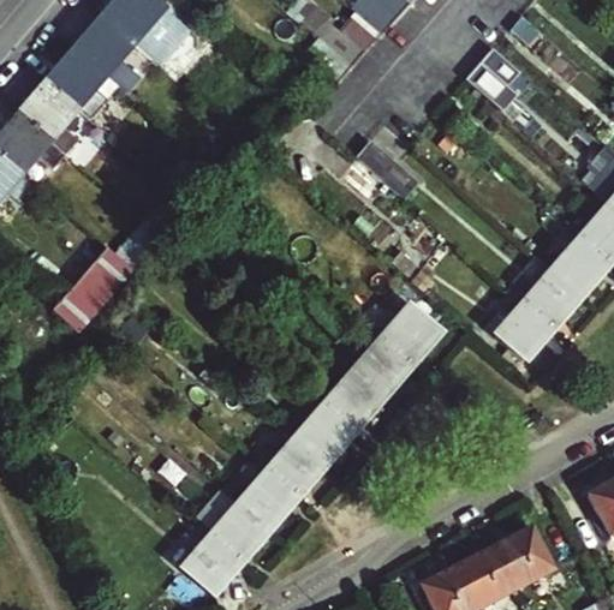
[(111,0),(100,13),(130,39),(143,51),(172,18),(158,6),(162,0),(111,0)]
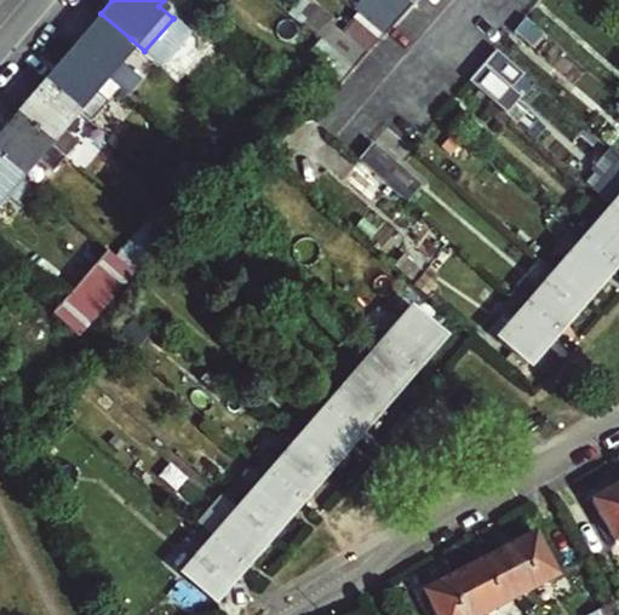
[(378,0),(395,15),(406,0),(378,0)]
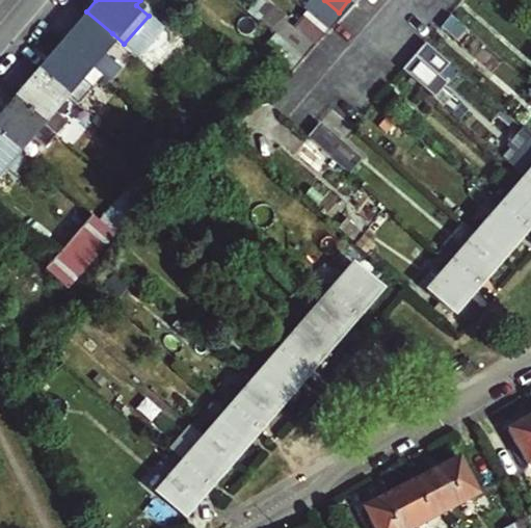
[(112,33),(86,11),(62,40),(88,61),(108,78),(118,66),(99,49),(112,33)]
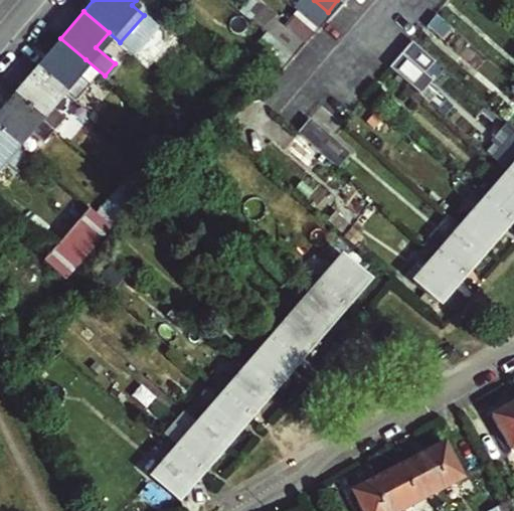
[(303,13),(289,20),(298,38),(312,32),(303,13)]
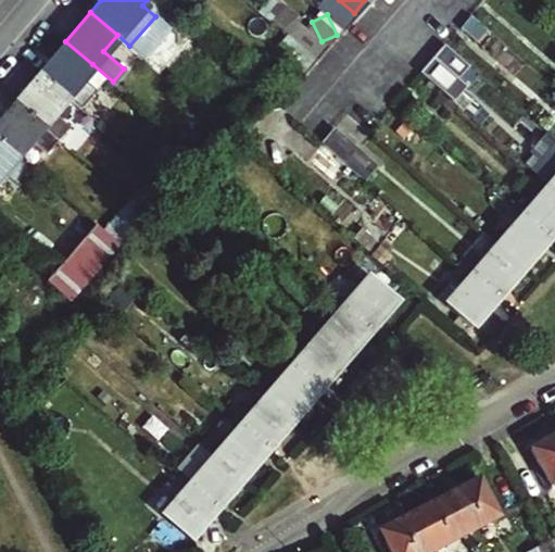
[(322,42),(300,25),(290,37),(311,55),(322,42)]
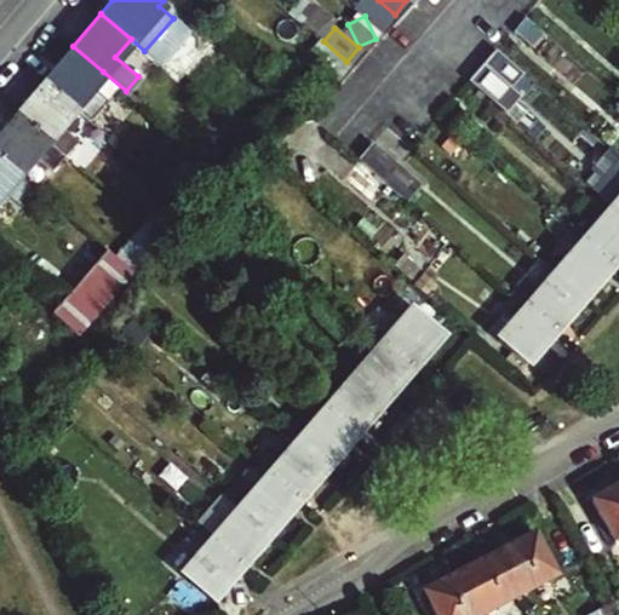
[(347,62),(324,41),(319,36),(305,50),(334,76),(347,62)]
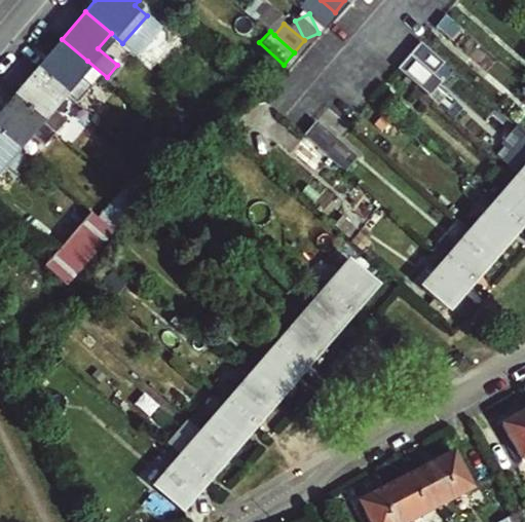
[(430,91),(455,66),(424,36),(400,62),(430,91)]
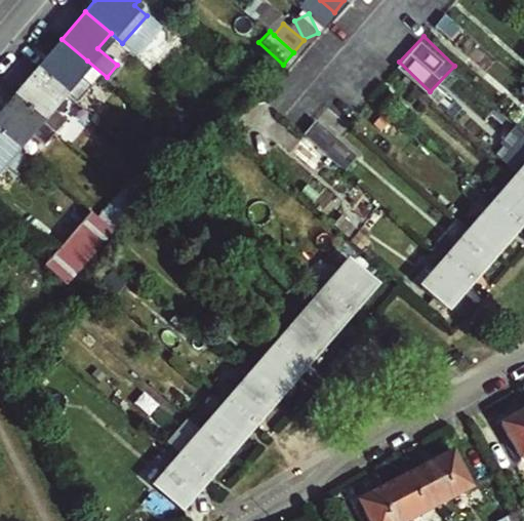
[(87,61),(62,39),(37,67),(63,89),(87,61)]
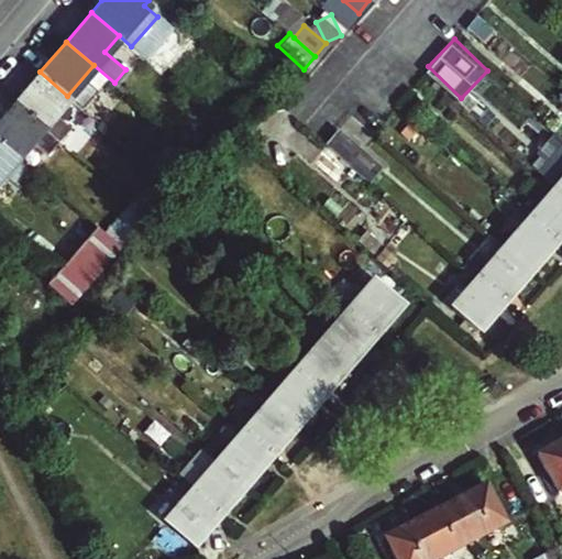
[(13,102),(56,139),(69,124),(54,111),(67,96),(40,72),(13,102)]
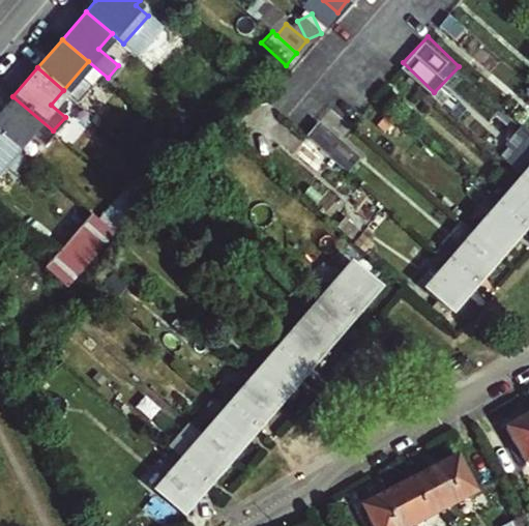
[(12,96),(0,111),(0,132),(30,157),(53,130),(12,96)]
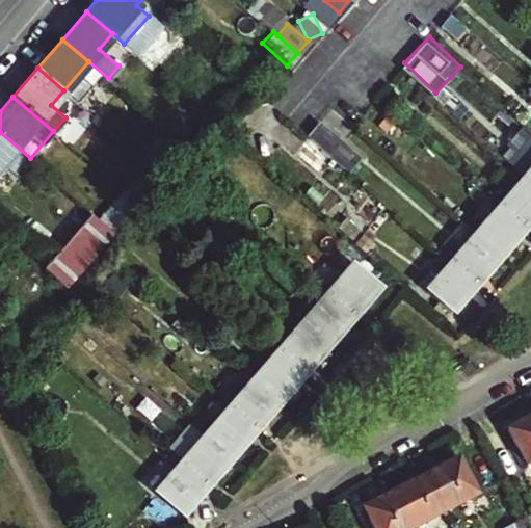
[(351,166),(364,152),(323,115),(296,144),(320,166),(335,151),(351,166)]
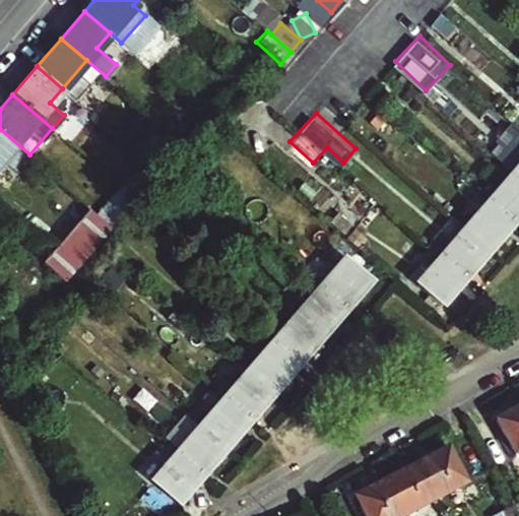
[(29,154),(0,129),(0,160),(1,159),(15,171),(29,154)]
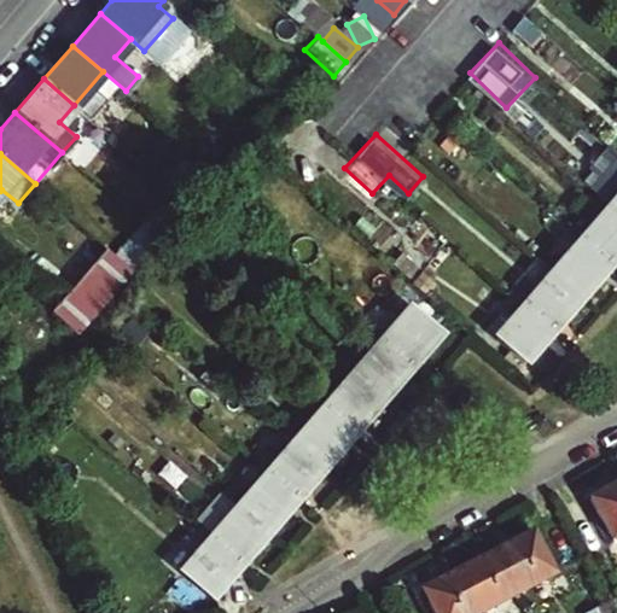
[(609,204),(600,197),(592,206),(600,214),(609,204)]
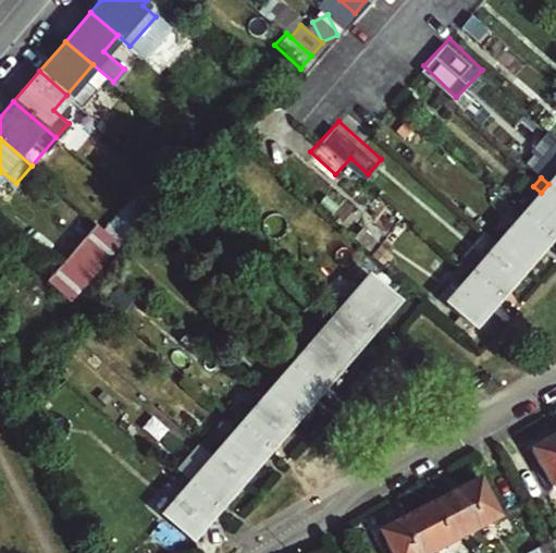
[(555,223),(555,191),(548,184),(541,193),(523,213),(547,234),(555,223)]
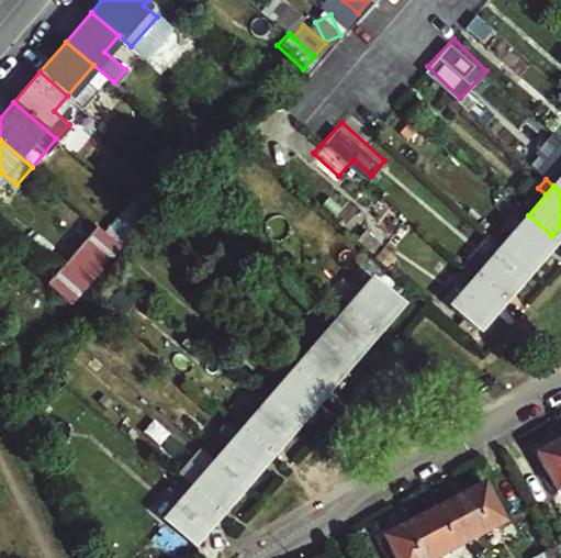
[(525,267),(552,236),(528,215),(501,245),(525,267)]
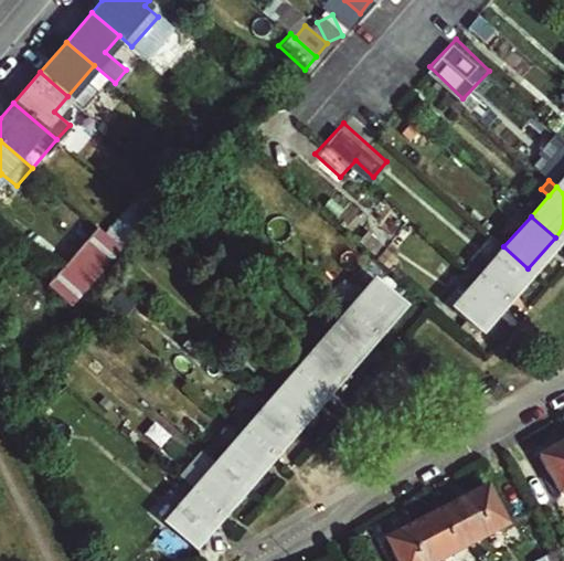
[(97,224),(60,267),(46,283),(70,302),(120,243),(97,224)]
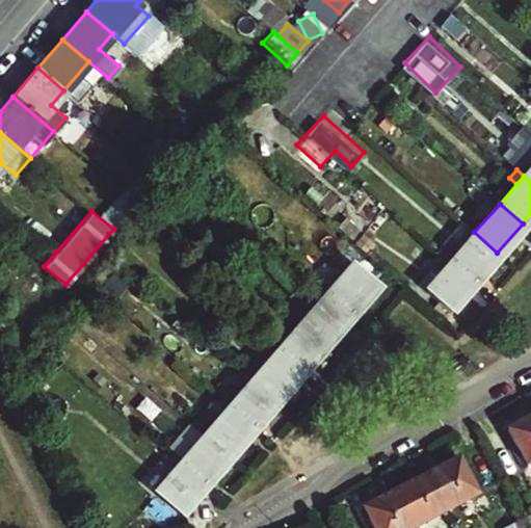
[(473,280),(497,253),(474,232),(450,260),(473,280)]
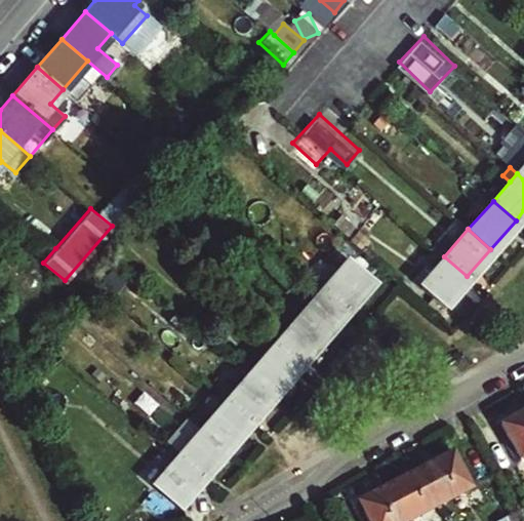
[(467,276),(444,256),(419,284),(442,304),(467,276)]
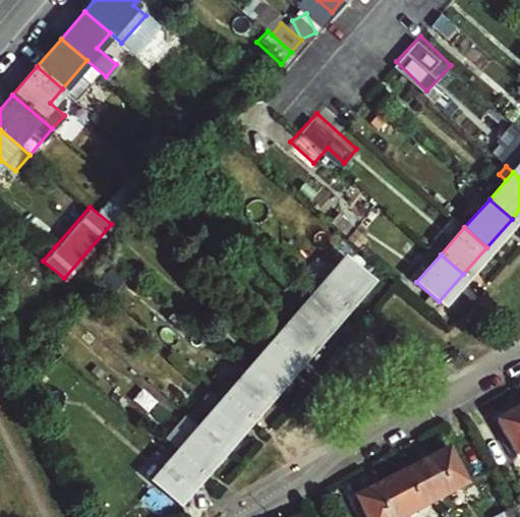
[(368,278),(344,259),(321,286),(344,306),(368,278)]
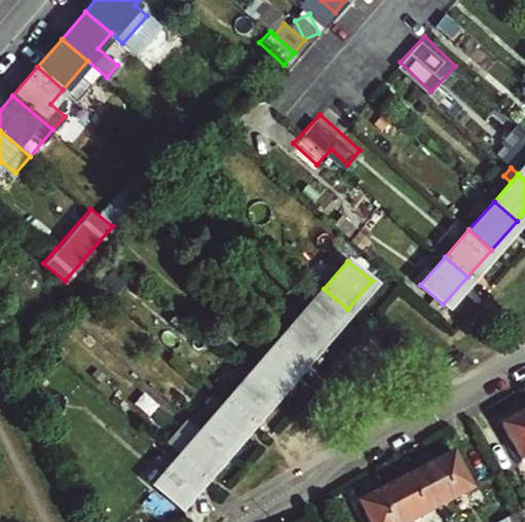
[(347,309),(324,289),(299,317),(323,337),(347,309)]
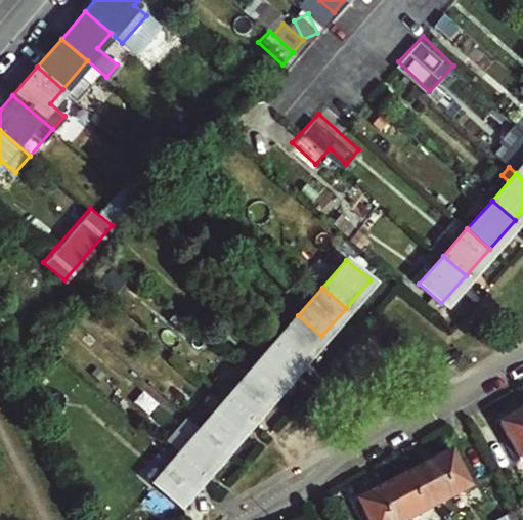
[(0,315),(15,307),(7,292),(0,295),(0,315)]
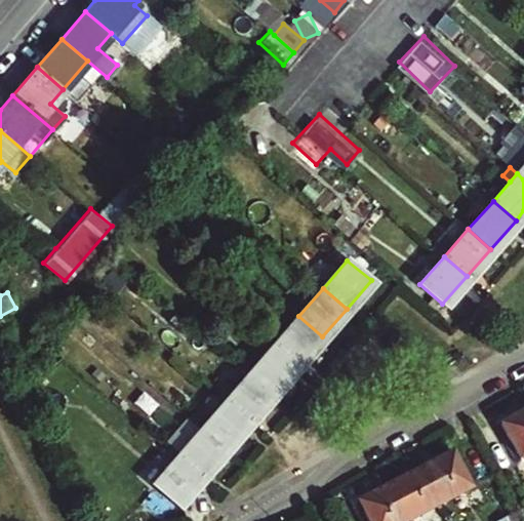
[(298,316),(274,344),(298,364),(322,336),(298,316)]
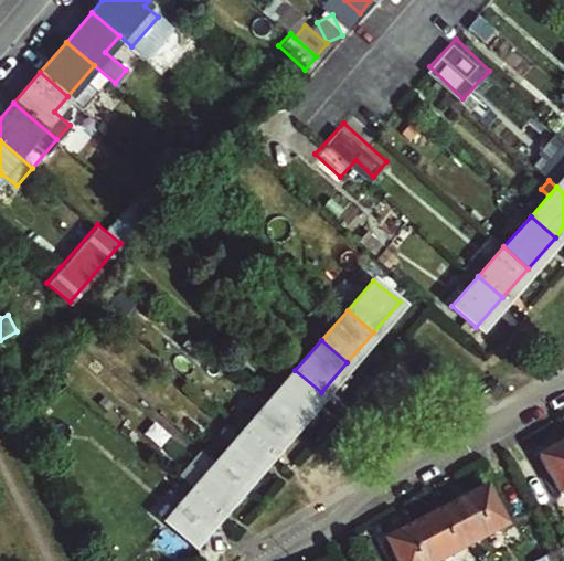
[(295,370),(269,400),(295,422),(321,392),(295,370)]
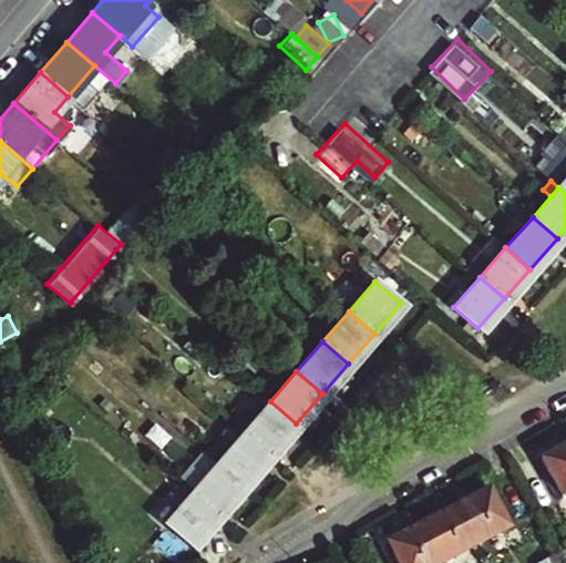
[(270,453),(296,423),(270,401),(244,431),(270,453)]
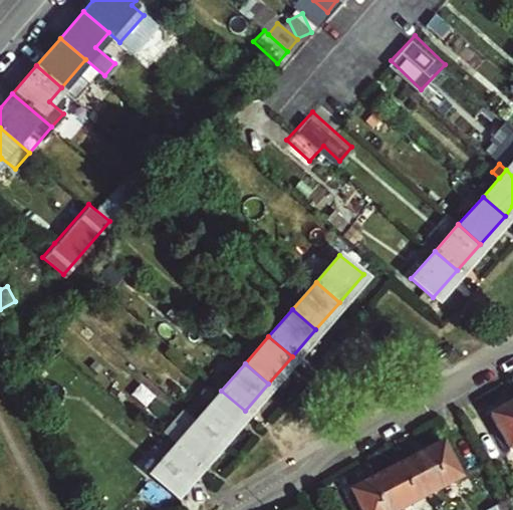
[(220,439),(245,411),(221,391),(197,418),(220,439)]
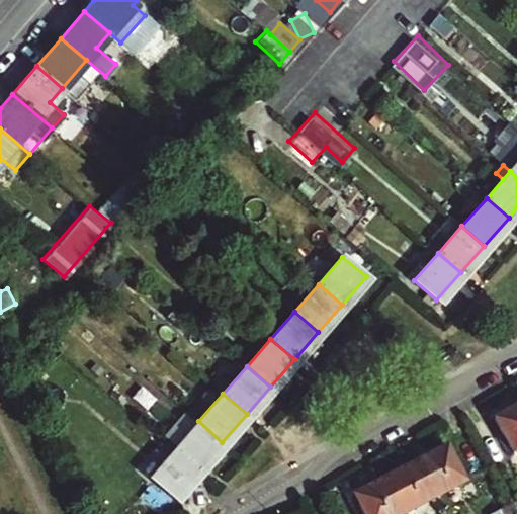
[(516,448),(516,402),(493,416),(513,451),(516,448)]
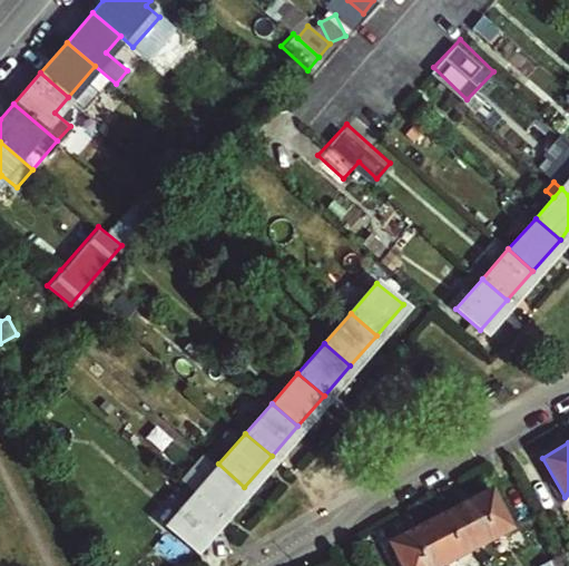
[(218,516),(244,487),(218,464),(193,494),(218,516)]
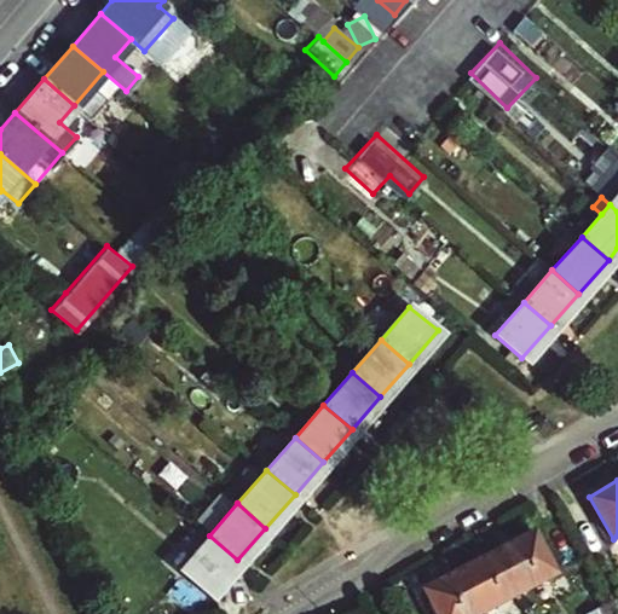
[(531,528),(494,548),(515,591),(553,572),(531,528)]
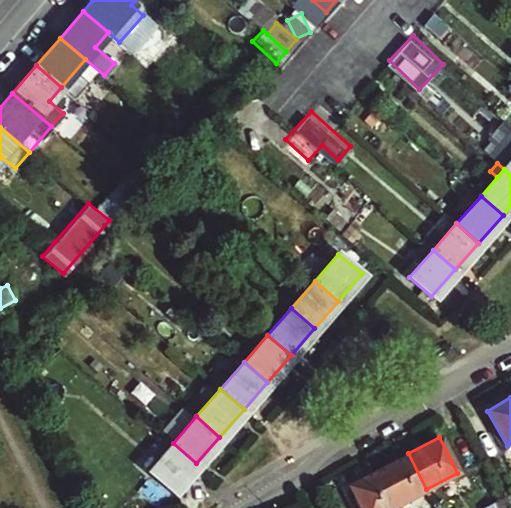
[(172,491),(196,463),(173,443),(148,471),(154,477),(144,489),(155,497),(165,486),(172,491)]
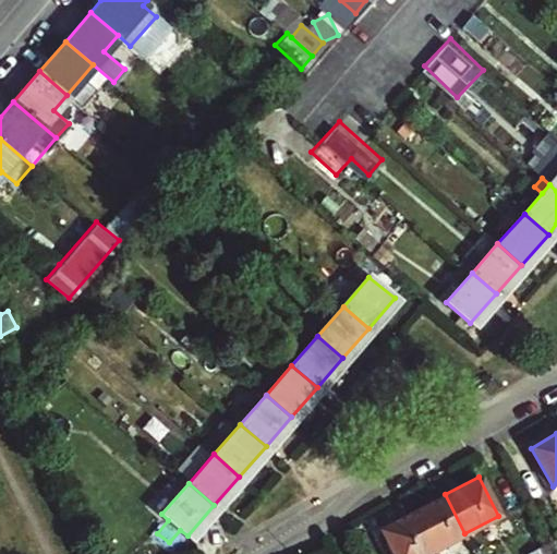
[(464,533),(445,494),(412,512),(432,550),(464,533)]
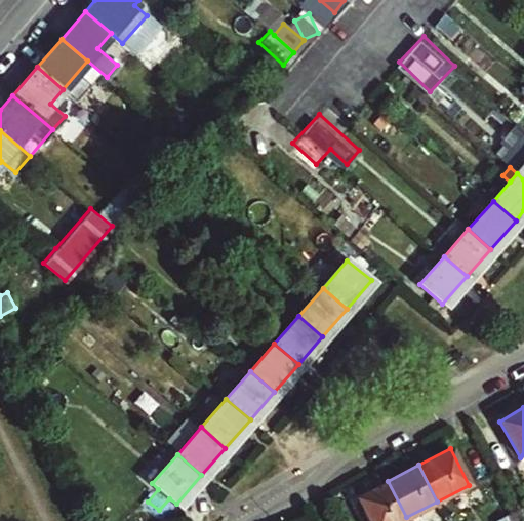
[(368,520),(399,520),(406,517),(388,481),(357,497),(368,520)]
